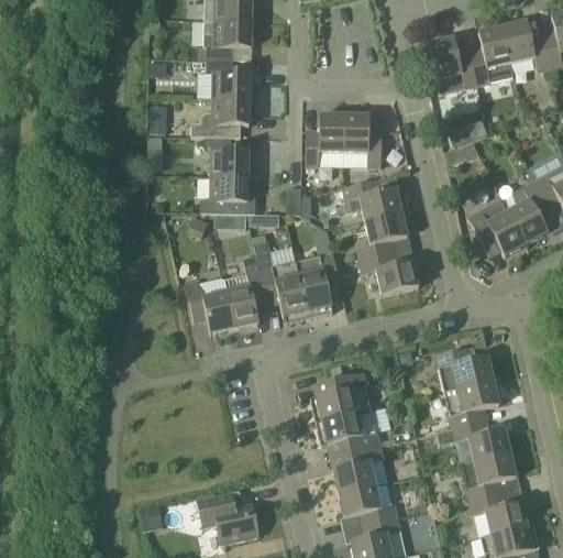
[(251,22),(251,0),(207,0),(206,20),(205,20),(205,21),(213,21),(251,22)]
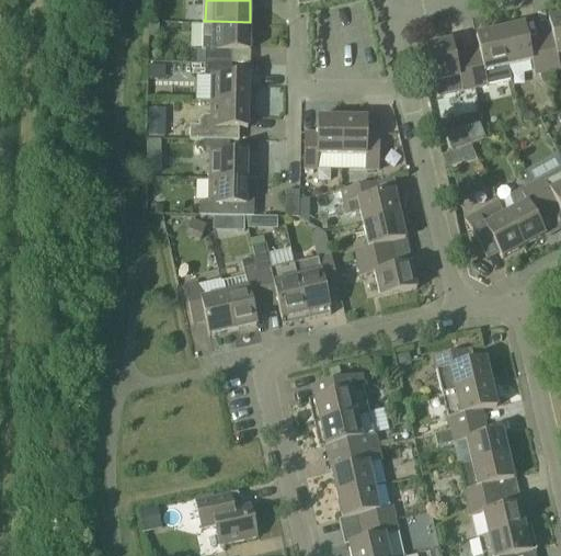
[(560,50),(560,12),(548,15),(553,36),(540,40),(547,68),(560,65),(557,52),(560,50)]
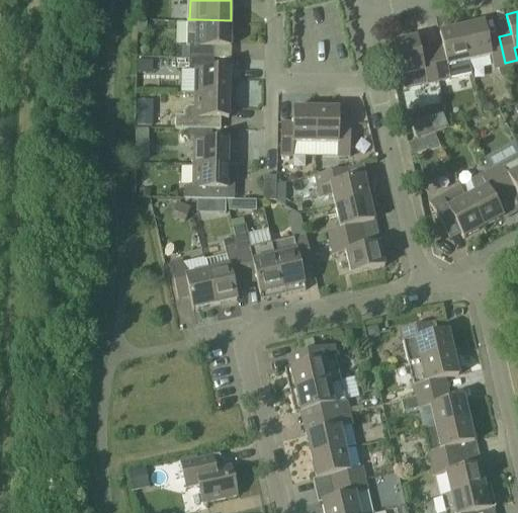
[(231,20),(196,19),(196,30),(187,30),(187,43),(181,43),(181,54),(189,55),(213,56),(213,44),(230,44),(231,20)]
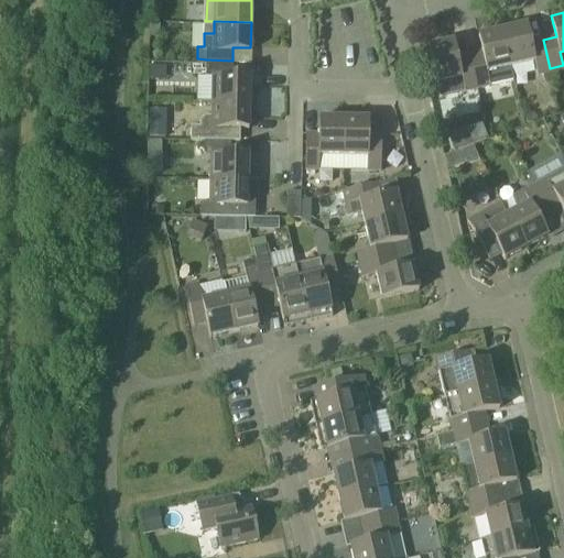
[(502,26),(510,63),(534,58),(538,72),(550,68),(543,40),(531,42),(527,21),(502,26)]
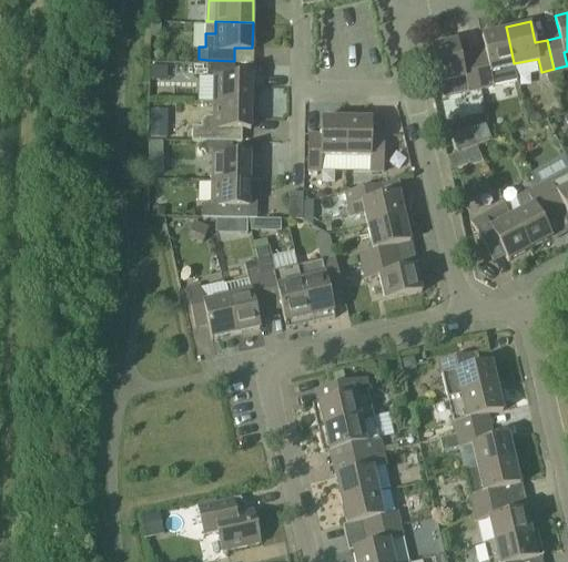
[(514,63),(506,27),(482,32),(486,54),(474,57),(480,85),(517,78),(514,64),(514,63)]
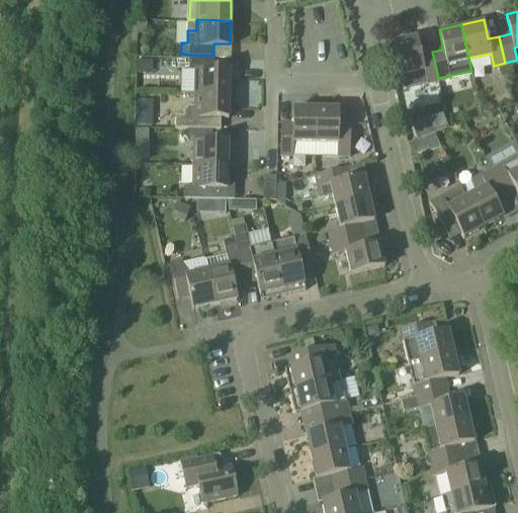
[(438,78),(432,52),(421,55),(416,34),(394,39),(404,86),(438,78)]
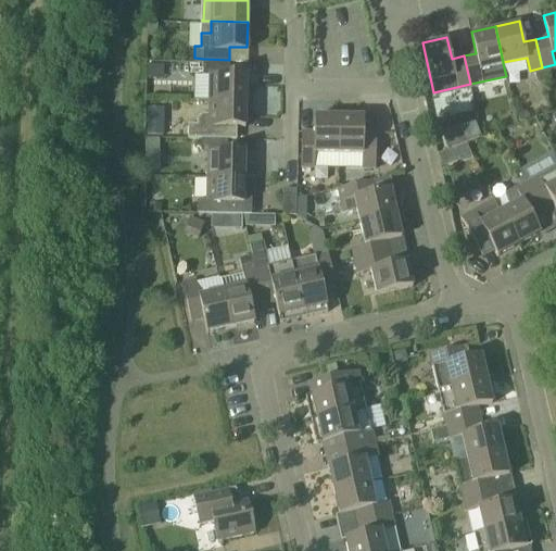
[(229,60),(203,59),(203,72),(210,72),(209,97),(245,98),(247,73),(229,72),(229,60)]
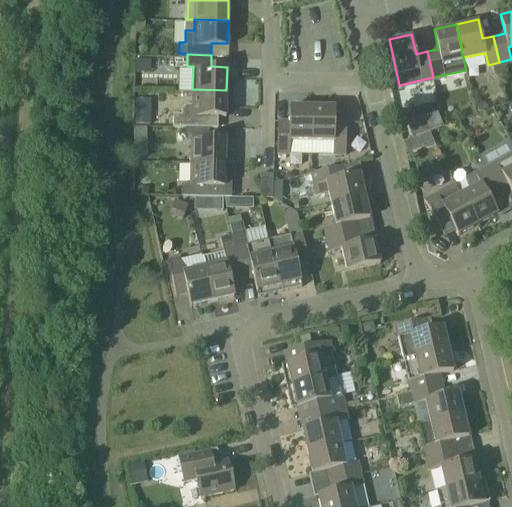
[(226,90),(192,89),(192,102),(188,102),(182,108),(182,112),(174,112),(174,124),(185,124),(218,125),(218,113),(226,113),(226,90)]
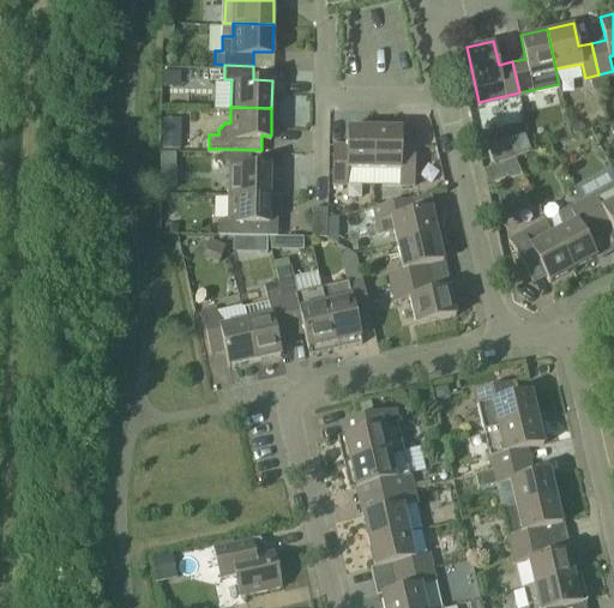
[(348,166),(374,167),(374,126),(348,125),(348,142),(333,142),(332,181),(348,181),(348,166)]
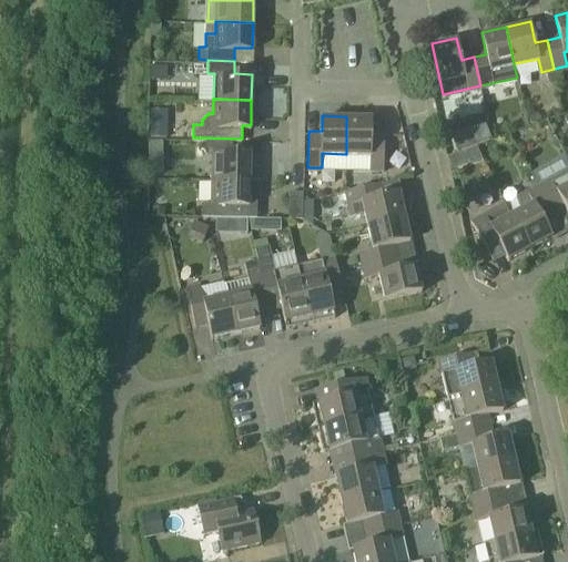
[(346,116),(346,154),(369,154),(369,169),(383,169),(384,132),(371,132),(372,116),(346,116)]
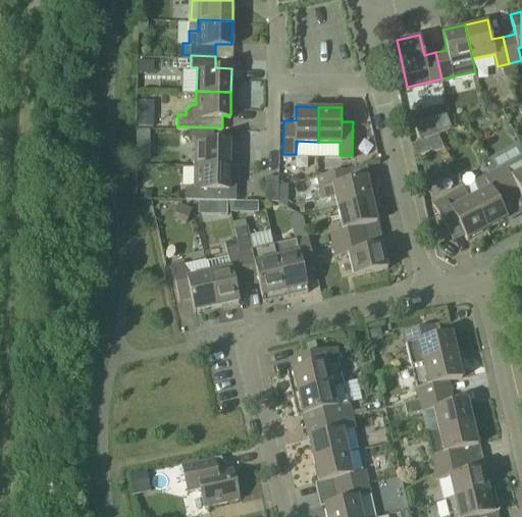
[(447,111),(435,115),(440,130),(452,124),(447,111)]
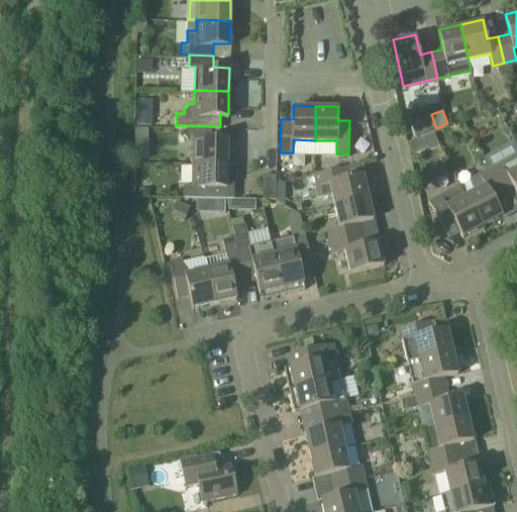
[(152,112),(136,112),(135,122),(151,122),(152,112)]
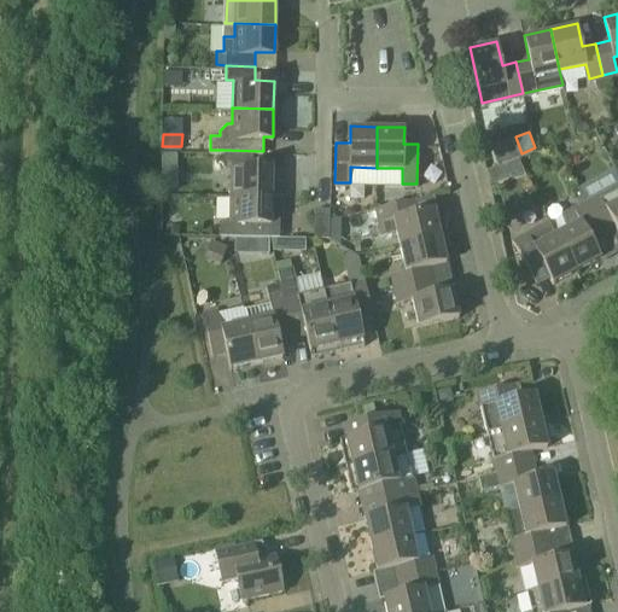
[(263,151),(223,150),(223,165),(231,165),(231,193),(272,193),(272,165),(252,165),(252,151),(263,151)]
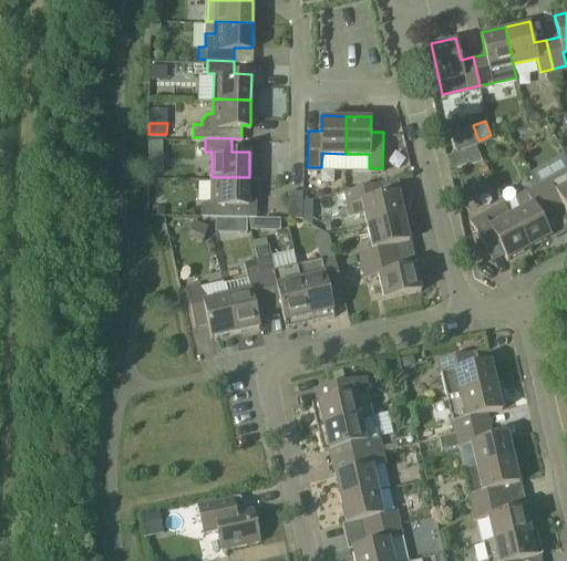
[(476,143),(462,147),(466,162),(482,156),(476,143)]
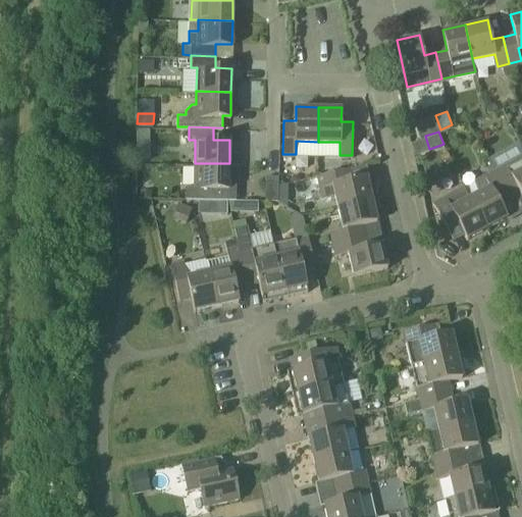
[(150,145),(137,145),(137,157),(150,157),(150,145)]
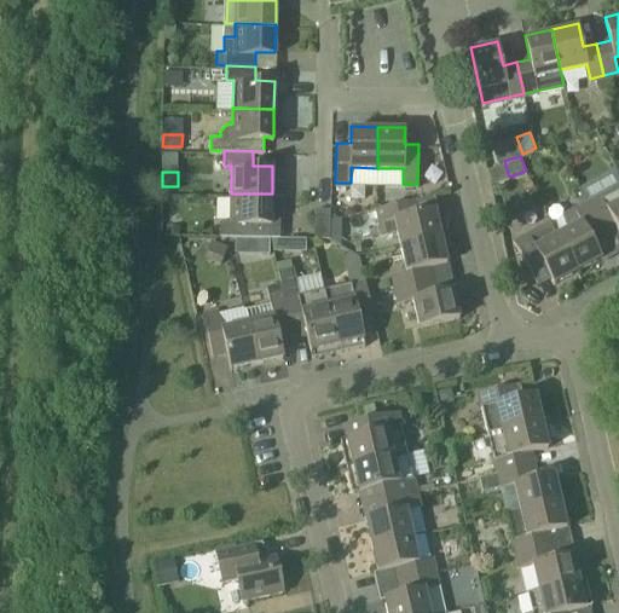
[(618,181),(586,200),(602,229),(614,221),(618,230),(618,181)]
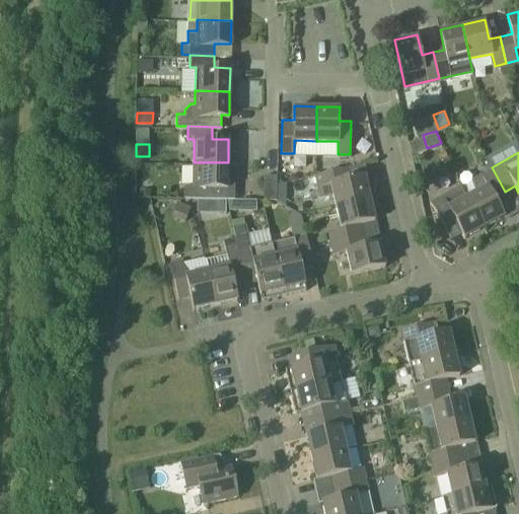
[(228,162),(194,162),(193,185),(184,184),(184,196),(227,197),(234,197),(235,176),(227,176),(228,162)]
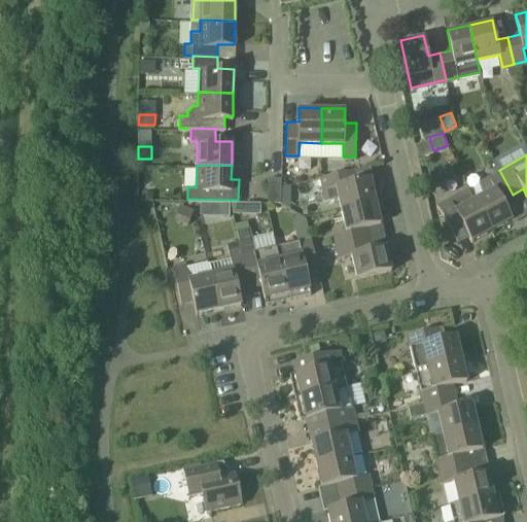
[(339,196),(341,207),(375,199),(370,177),(356,180),(353,168),(320,175),(325,199),(339,196)]
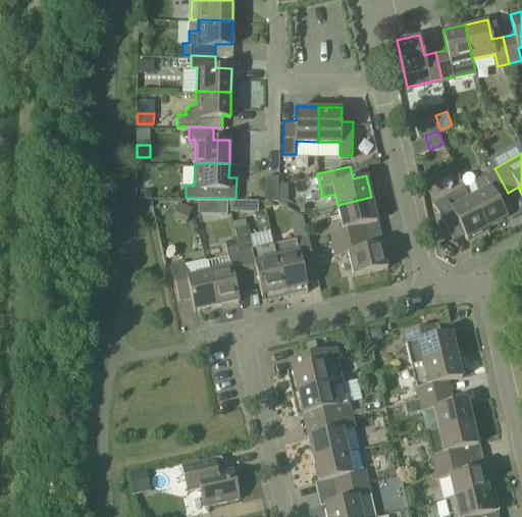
[(470,196),(486,226),(507,216),(498,198),(508,193),(494,168),(474,178),(480,190),(470,196)]
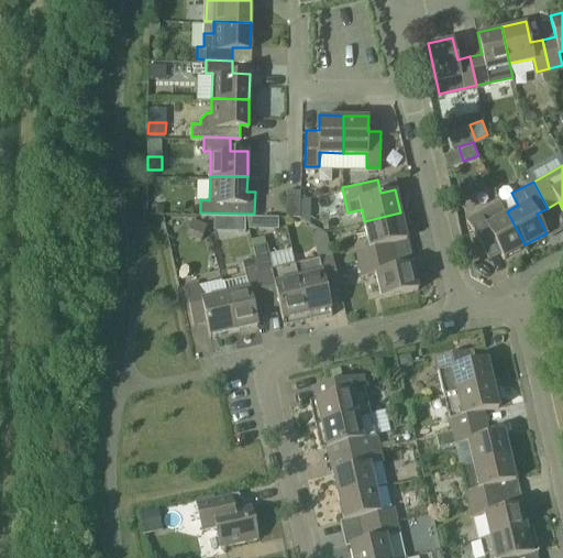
[(300,188),(287,187),(286,214),(299,215),(300,188)]
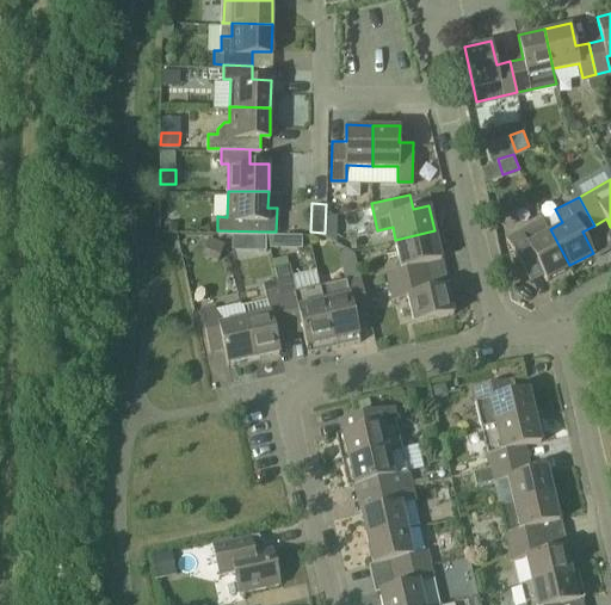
[(569,265),(550,229),(543,216),(507,235),(519,258),(523,264),(526,270),(531,278),(543,272),(547,278),(569,265)]
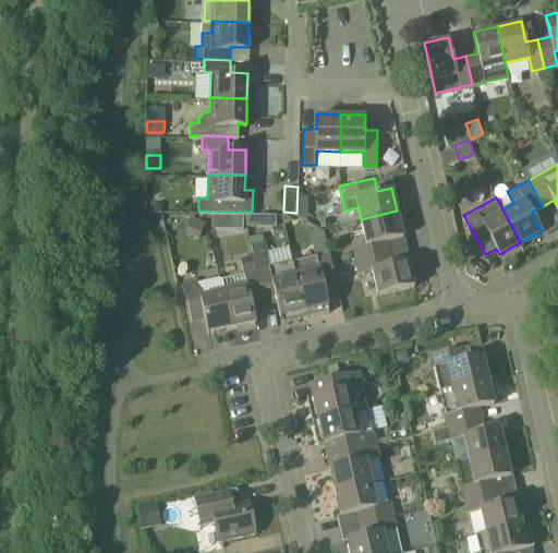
[(397,211),(361,219),(366,242),(353,245),(355,259),(390,251),(388,238),(402,235),(397,211)]
